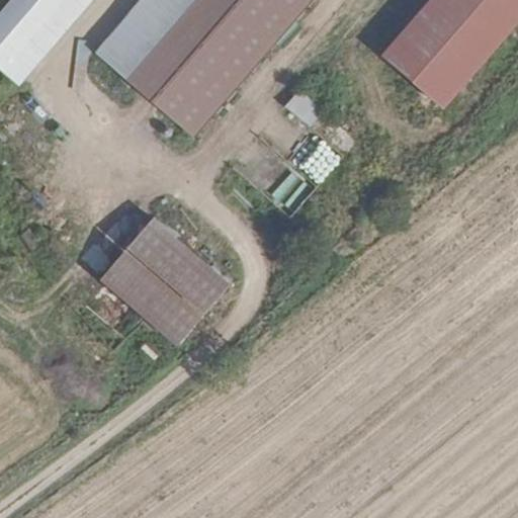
[(85,0),(10,0),(0,12),(0,60),(18,76),(85,0)]
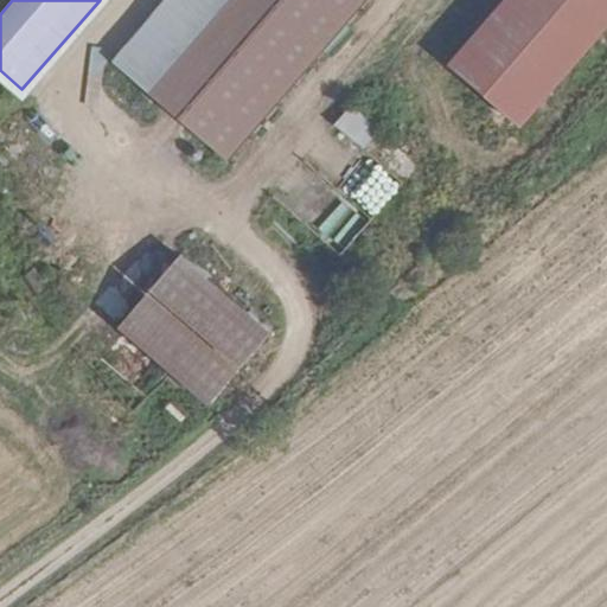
[(173,0),(119,63),(154,87),(231,0),(173,0)]
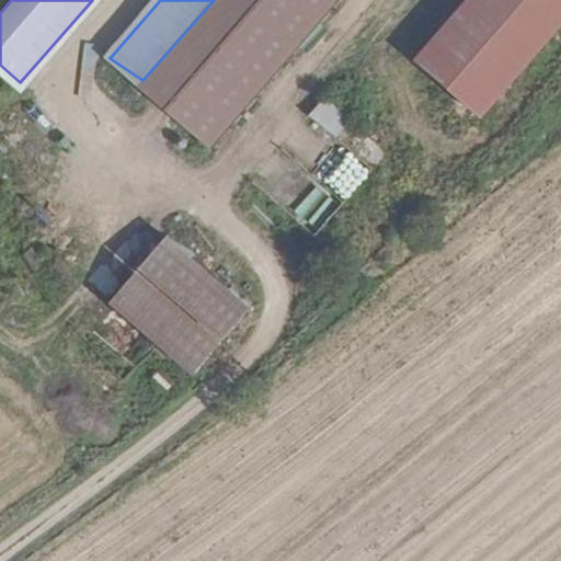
[(214,0),(142,80),(213,144),(341,0),(214,0)]
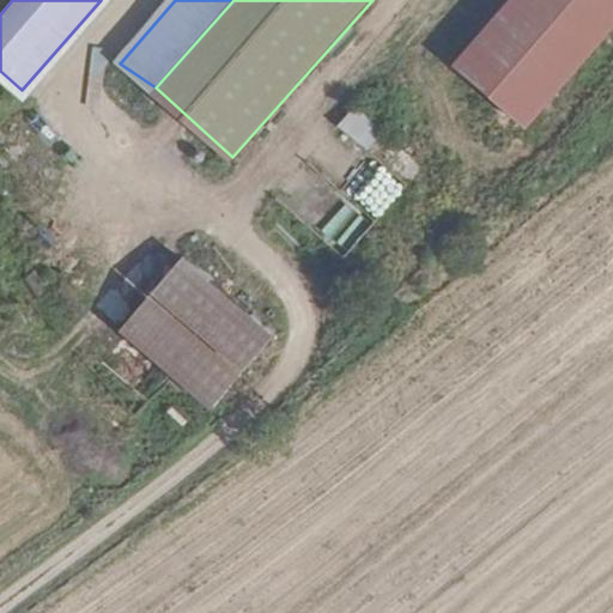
[(612,0),(516,0),(456,72),(527,132),(612,28),(612,0)]
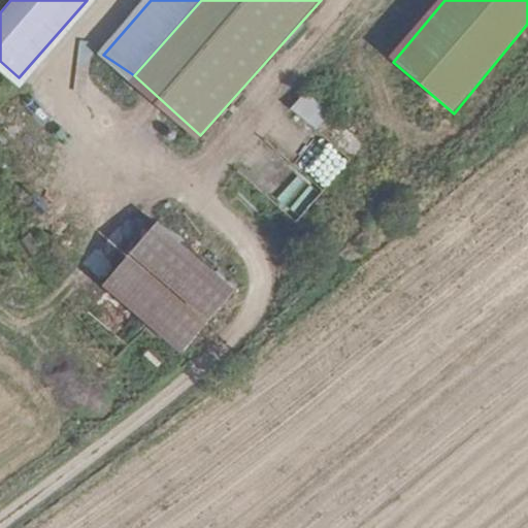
[(308,95),(295,109),(317,130),(331,116),(308,95)]
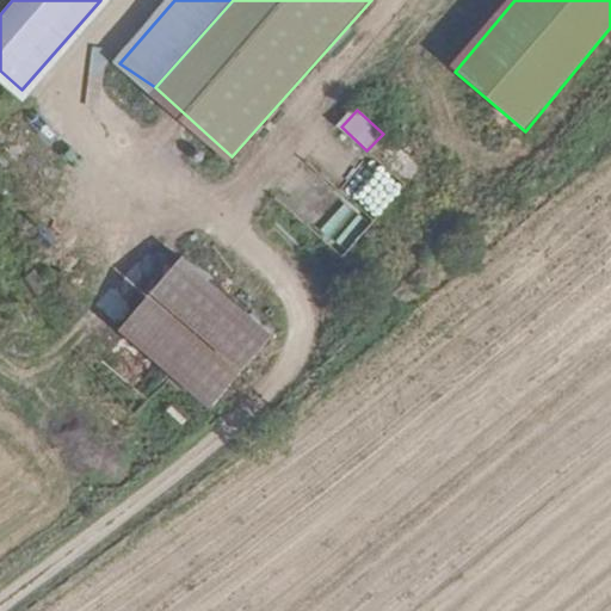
[(271,334),(177,253),(116,327),(205,414),(271,334)]
